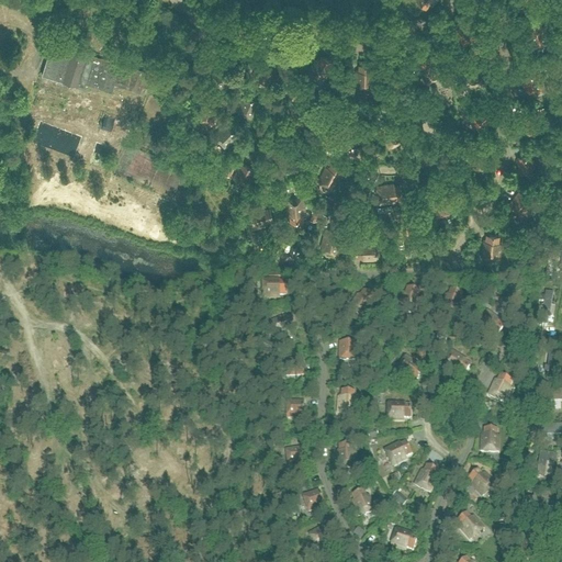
[(149,87),(154,74),(52,42),(42,74),(83,87),(86,82),(111,90),(113,82),(139,91),(142,85),(149,87)]
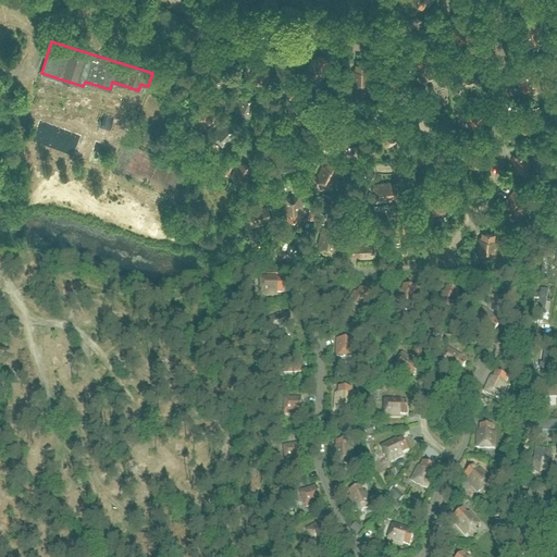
[(429,61),(425,54),(417,58),(419,63),(415,64),(420,81),(436,74),(431,60),(429,61)]
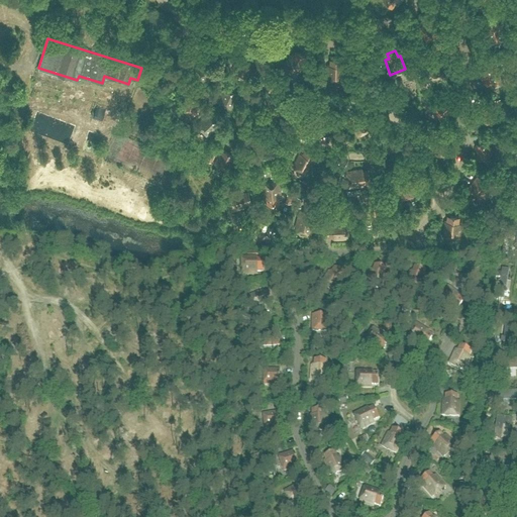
[(305,57),(297,52),(294,56),(291,54),(282,67),(295,75),(303,64),(301,63),(305,57)]
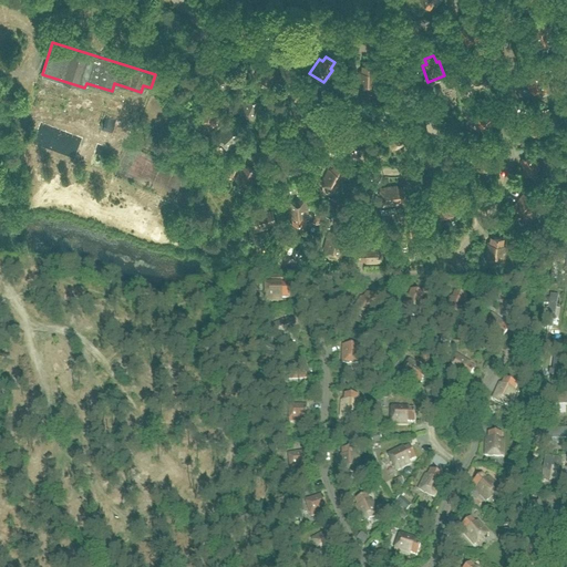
[(373,72),(374,64),(363,64),(363,70),(359,70),(358,88),(375,88),(375,72),(373,72)]
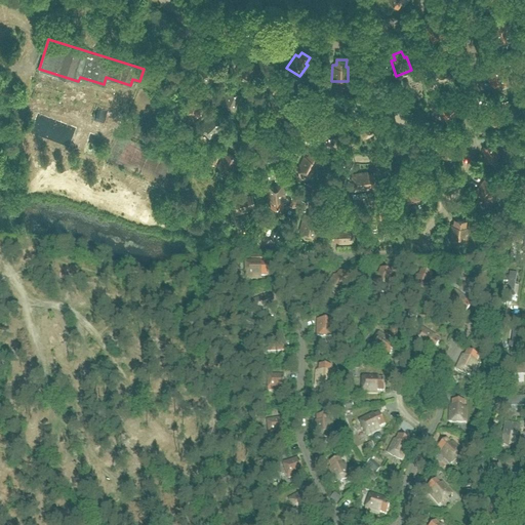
[(493,85),(509,82),(506,66),(489,70),(493,85)]
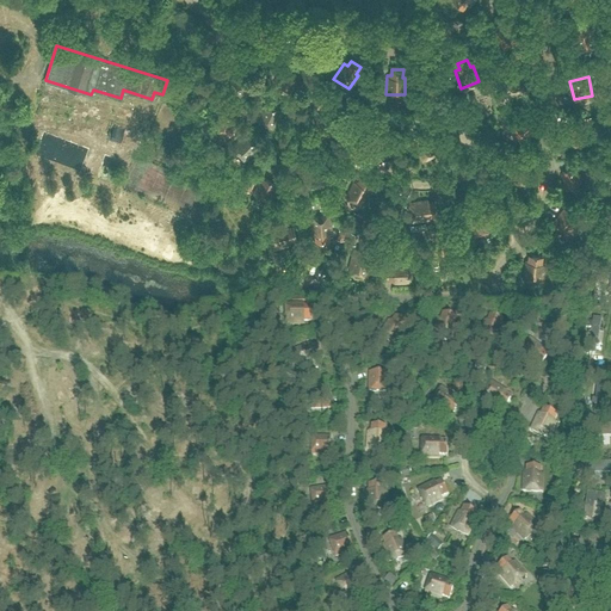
[(272,127),(281,110),(264,102),(255,118),(272,127)]
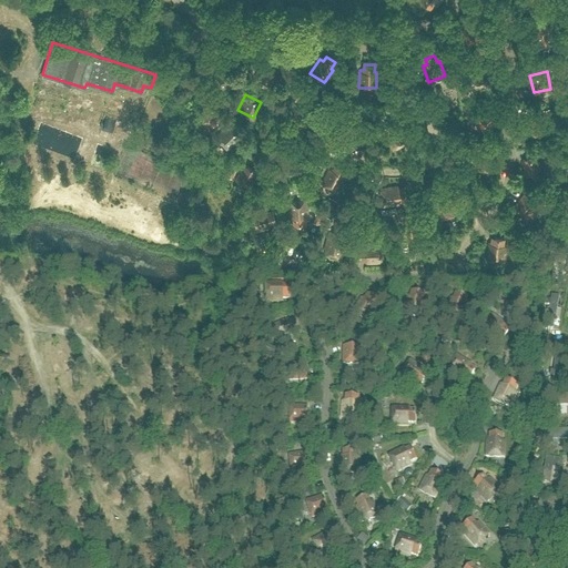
[(214,125),(220,110),(204,103),(198,120),(214,125)]
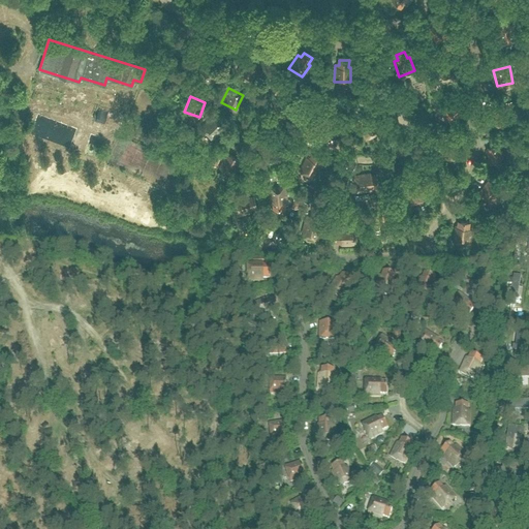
[(449,121),(464,113),(456,99),(442,106),(449,121)]
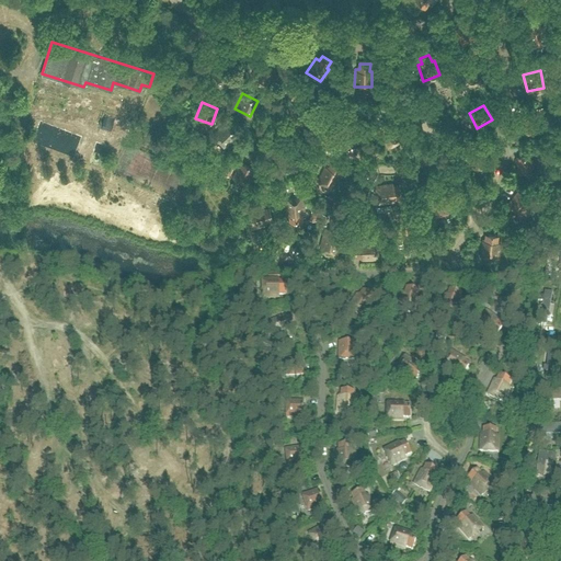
[(112,129),(115,118),(105,115),(102,127),(112,129)]
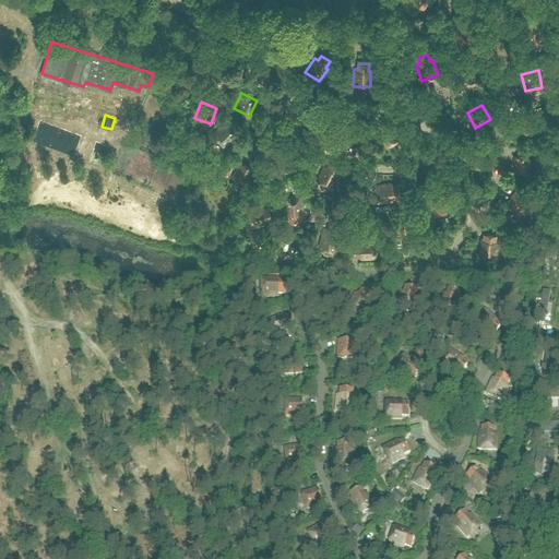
[(393,125),(390,119),(381,123),(383,128),(379,131),(388,145),(402,138),(395,125),(393,125)]
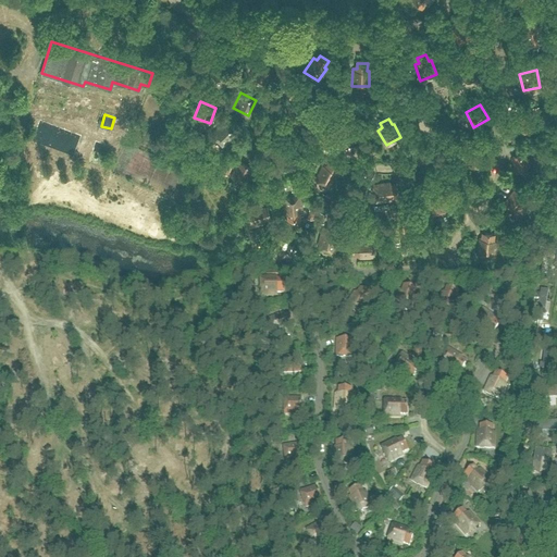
[(222,146),(235,135),(223,122),(211,134),(222,146)]
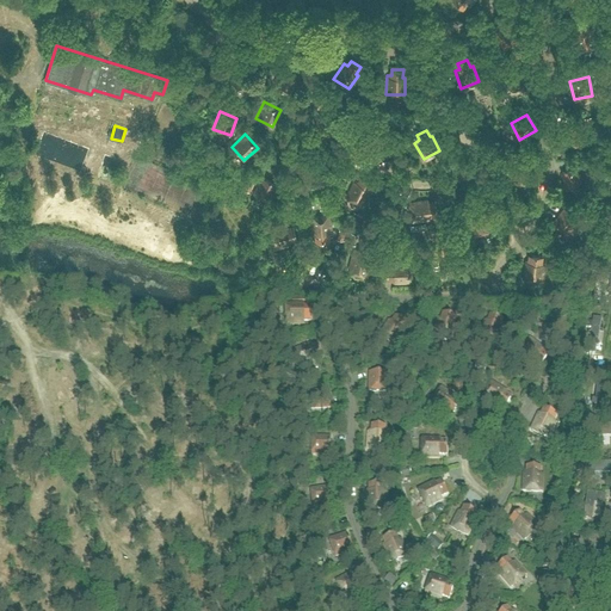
[(565,190),(584,186),(580,167),(561,172),(565,190)]
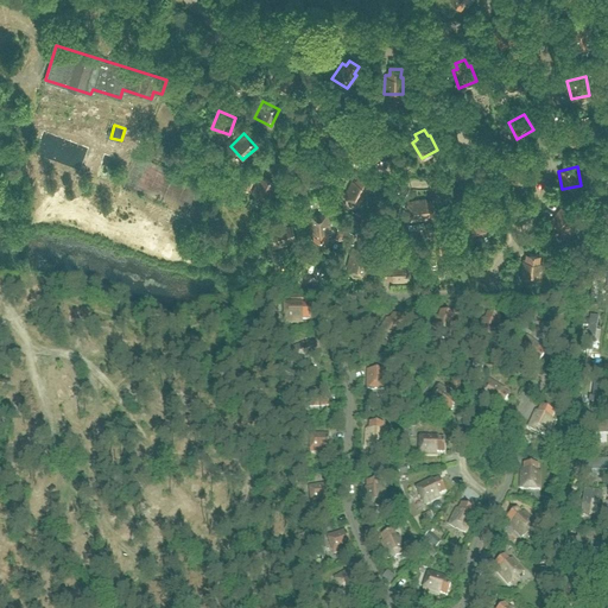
[(268,200),(276,183),(259,175),(252,192),(268,200)]
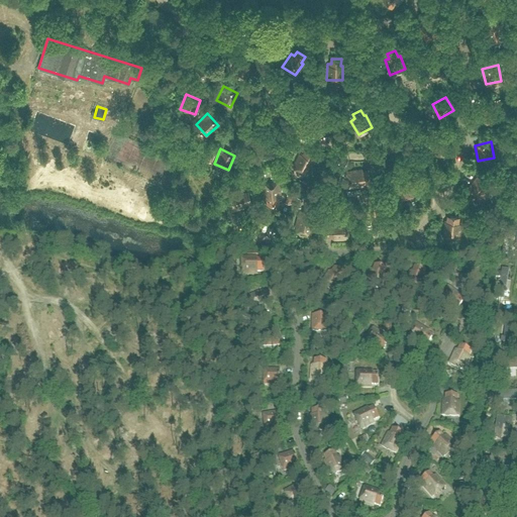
[(311,160),(314,154),(307,149),(304,154),(300,151),(293,166),(306,174),(313,161),(311,160)]
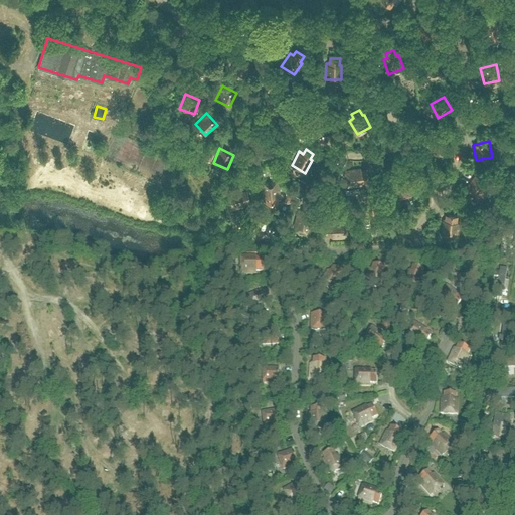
[(361,173),(360,168),(345,171),(347,186),(361,184),(360,182),(367,181),(366,172),(361,173)]
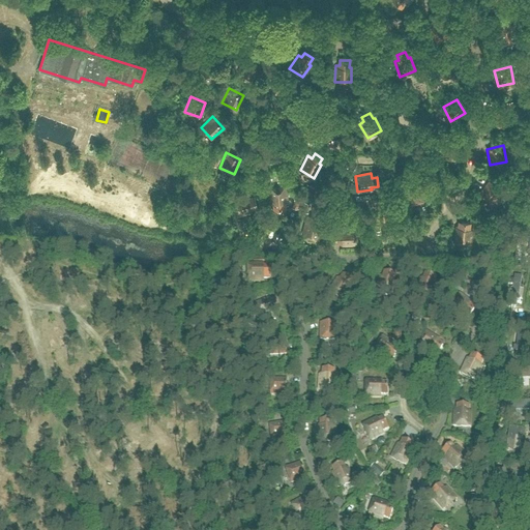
[(492,203),(502,190),(489,181),(478,194),(492,203)]
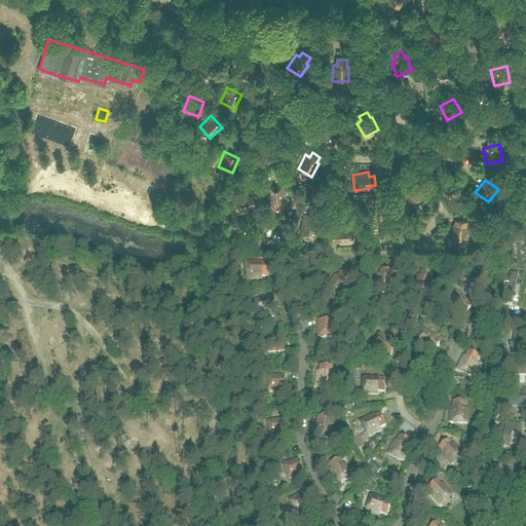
[(406,203),(421,198),(416,183),(401,188),(406,203)]
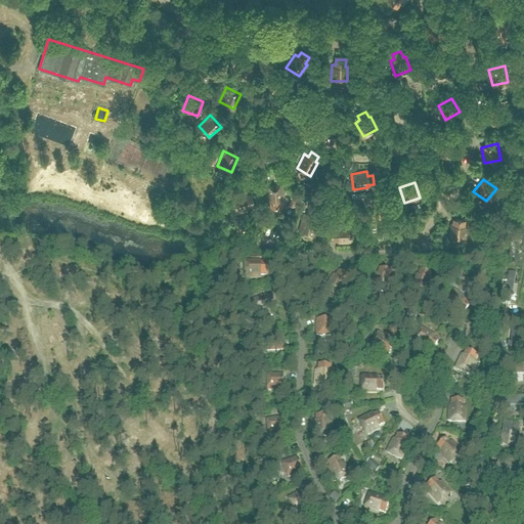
[(284,200),(281,184),(266,185),(267,200),(269,200),(269,206),(278,205),(278,200),(284,200)]
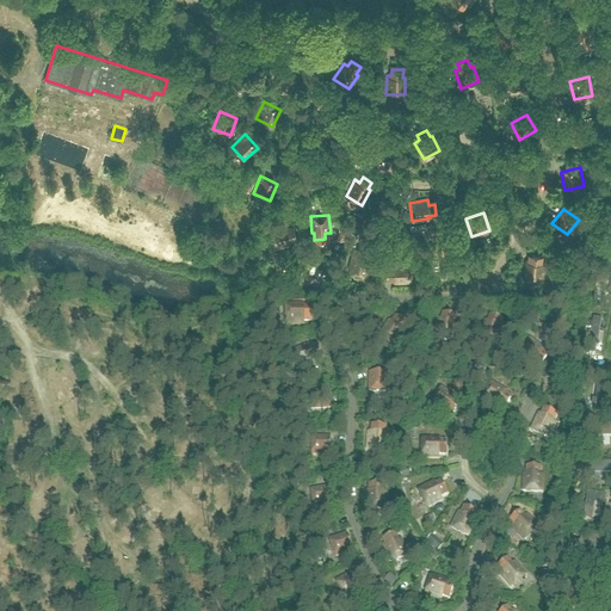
[(287,229),(285,223),(267,228),(272,246),(289,242),(288,240),(295,238),(292,227),(287,229)]
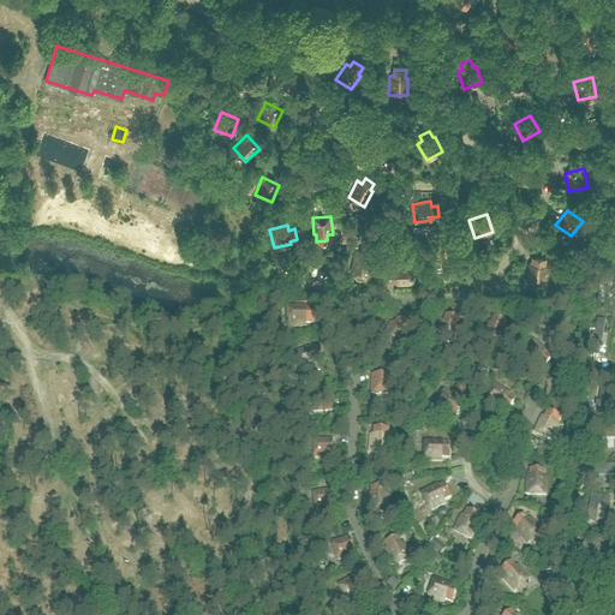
[(370,261),(371,252),(362,250),(359,256),(354,254),(350,272),(368,278),(372,261),(370,261)]
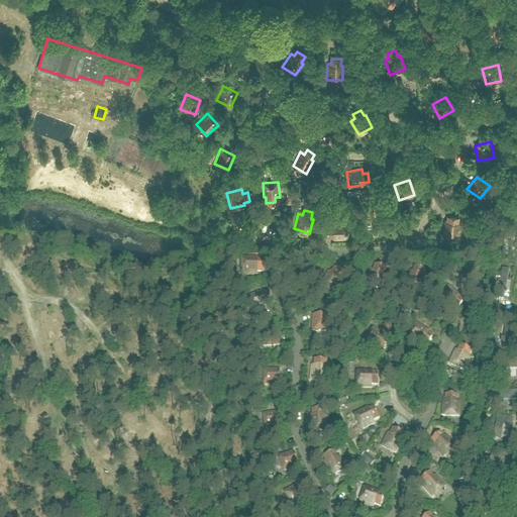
[(456,224),(457,218),(448,217),(448,222),(443,221),(441,237),(457,239),(458,225),(456,224)]
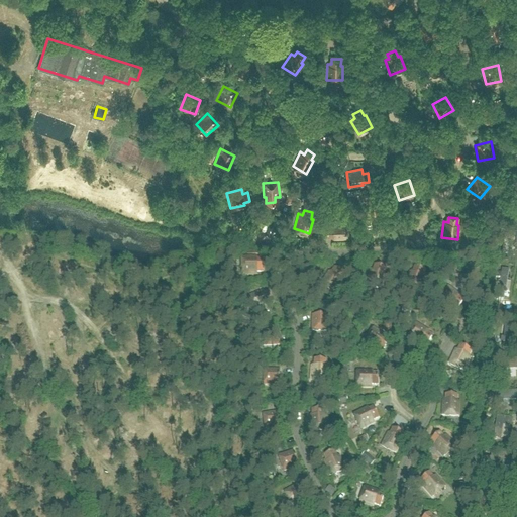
[(346,238),(346,222),(332,222),(332,224),(325,225),(326,234),(331,234),(331,238),(346,238)]
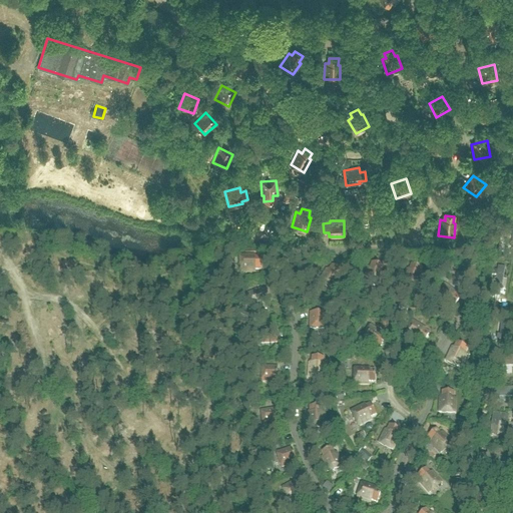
[(430,225),(429,233),(437,234),(438,226),(430,225)]
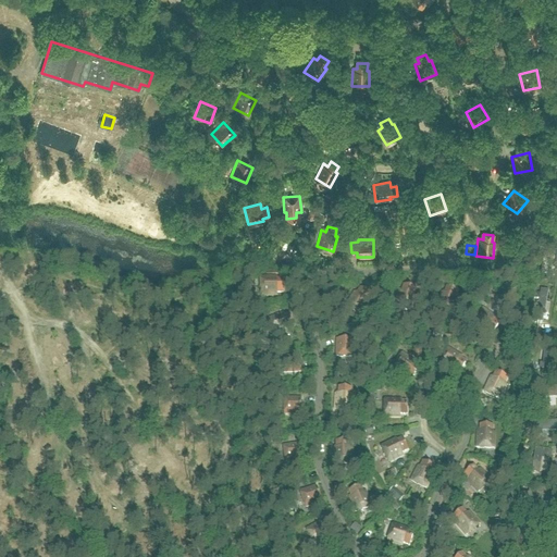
[(276,284),(276,279),(260,280),(260,296),(275,296),(275,294),(283,293),(282,283),(276,284)]
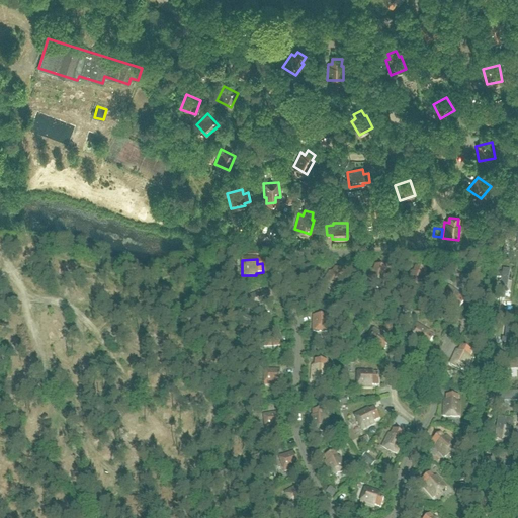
[(382,277),(384,270),(376,268),(374,272),(370,271),(365,286),(380,290),(384,277),(382,277)]
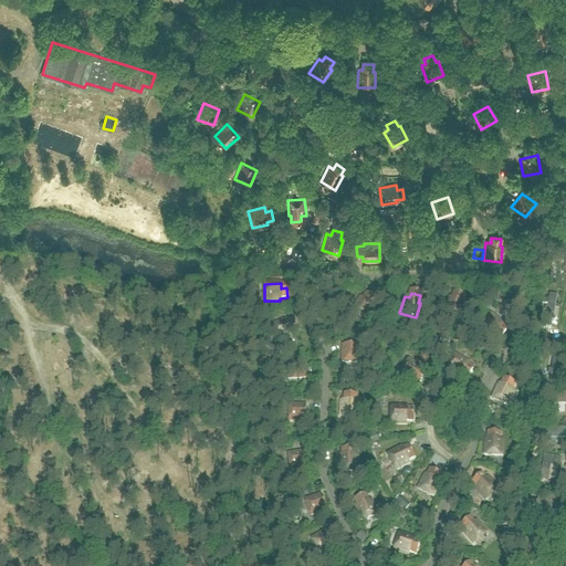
[(462,304),(464,297),(456,294),(453,300),(449,297),(443,314),(459,320),(464,305),(462,304)]
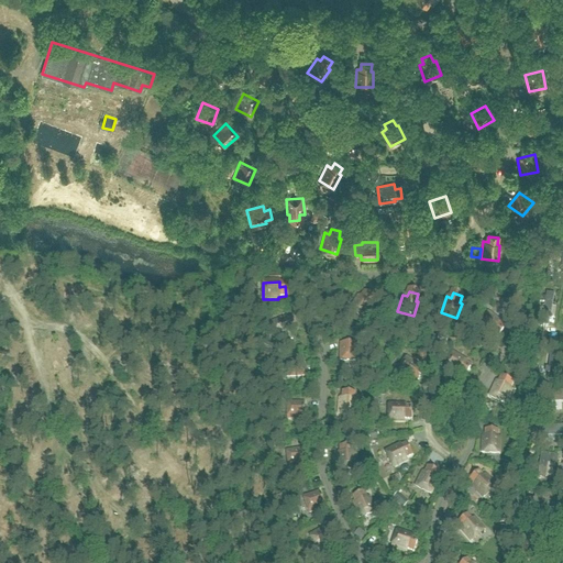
[(373,299),(364,294),(362,298),(357,296),(348,310),(362,320),(371,307),(368,306),(373,299)]
